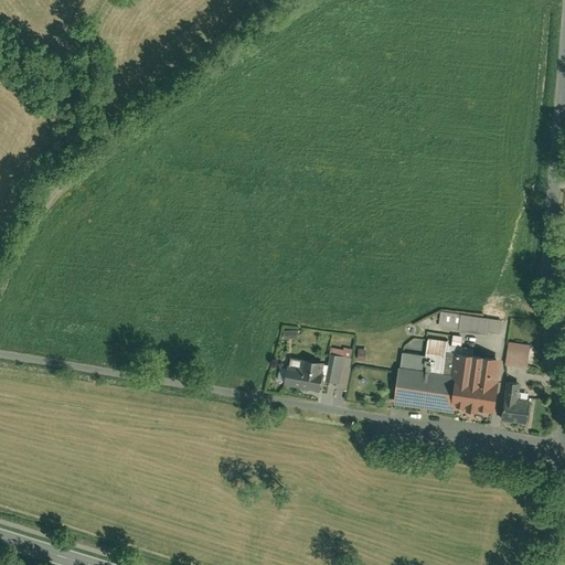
[(438,312),(436,326),(456,328),(455,330),(484,333),(484,331),(498,332),(499,320),(438,312)]
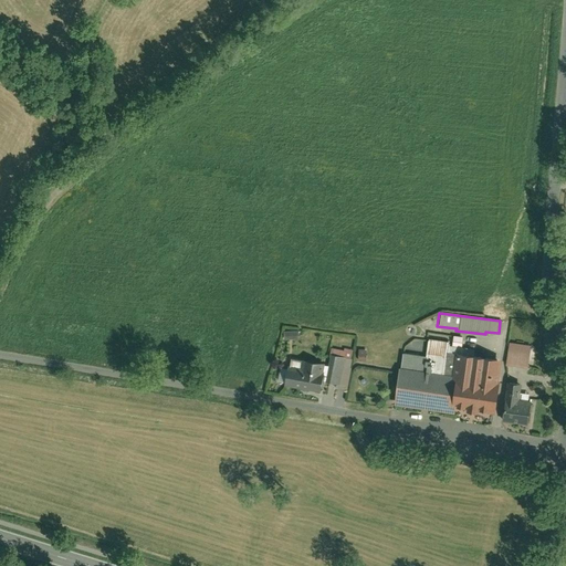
[(296,329),(281,331),(281,341),(296,339),(296,329)]
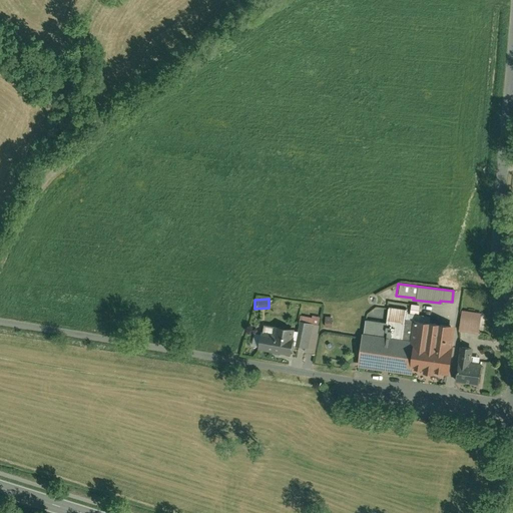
[(412,369),(447,374),(454,327),(407,321),(408,311),(388,308),(386,323),(366,320),(359,367),(412,374),(412,369)]
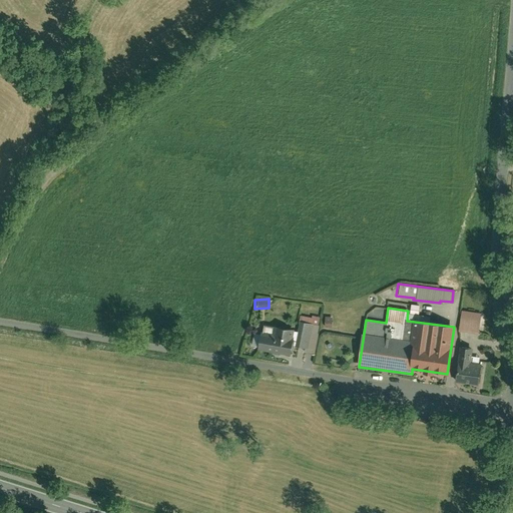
[(462,312),(460,330),(479,332),(481,314),(462,312)]
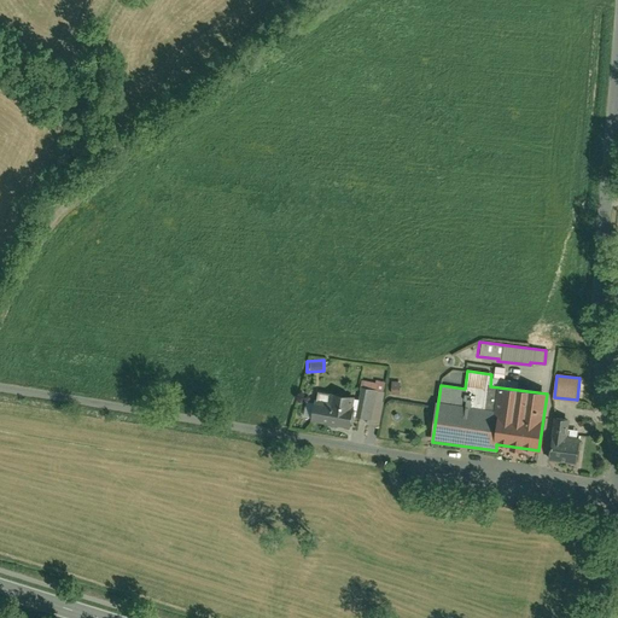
[(361,388),(355,417),(369,419),(372,400),(380,401),(383,391),(361,388)]
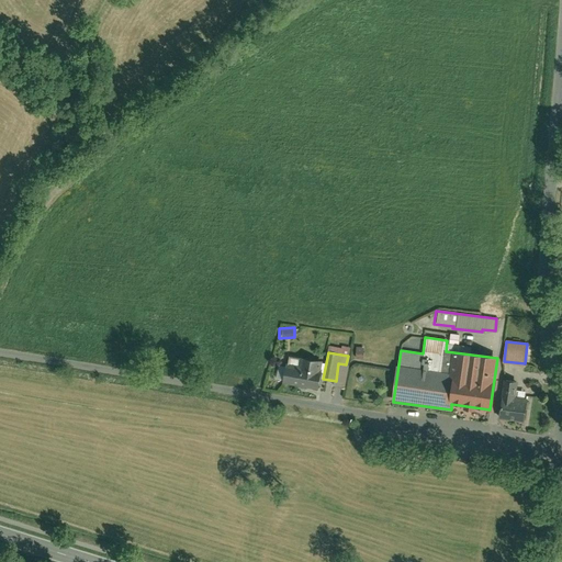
[(281,383),(318,391),(322,374),(319,373),(323,362),(288,356),(281,383)]
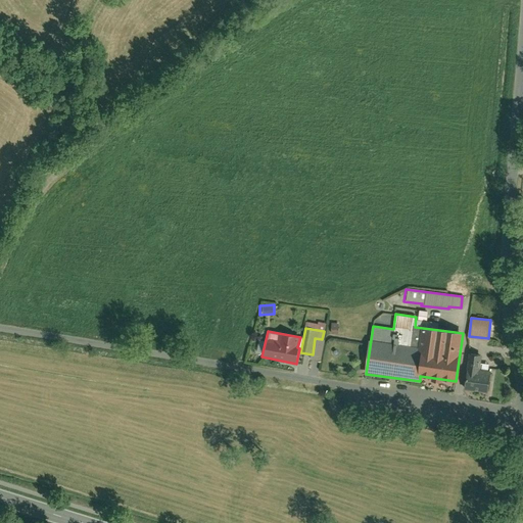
[(480,351),(467,349),(462,388),(486,391),(489,369),(478,368),(480,351)]
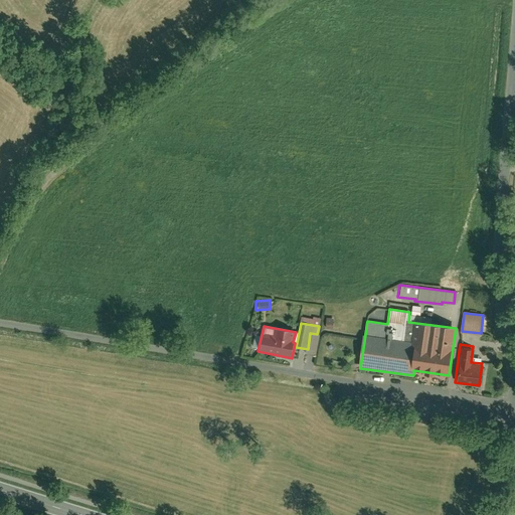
All buildings are outlined.
